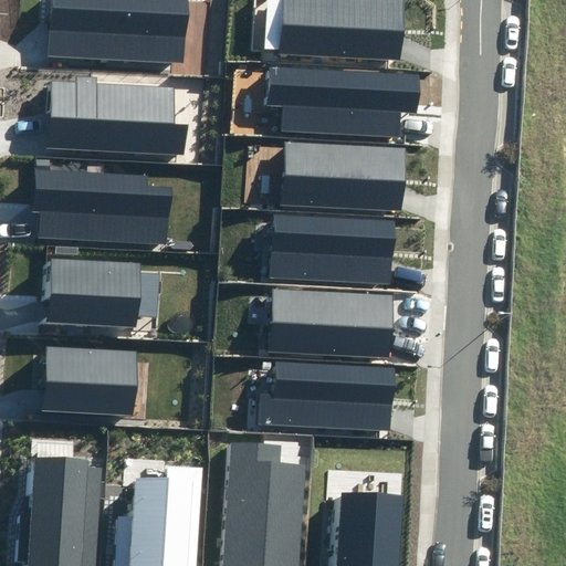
[(51,0),(49,56),(184,63),(186,0),(51,0)]
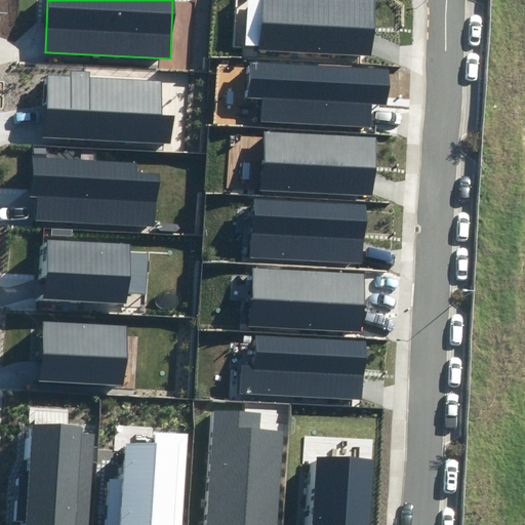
[(372,0),(260,0),(259,51),(370,56),(372,0)]
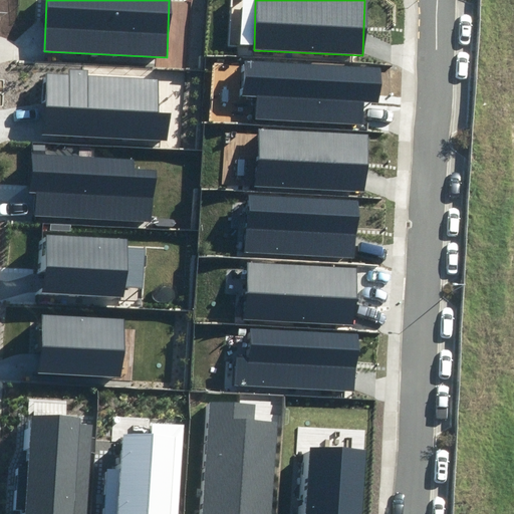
[(256,118),(363,123),(364,101),(379,102),(380,67),(246,61),(245,94),(257,94),(256,118)]
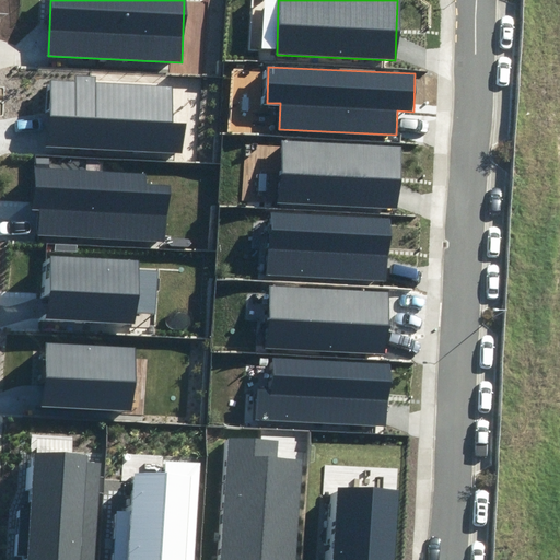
[(46,144),(186,153),(187,123),(170,121),(172,88),(96,83),(97,77),(76,74),(76,82),(50,81),(46,144)]
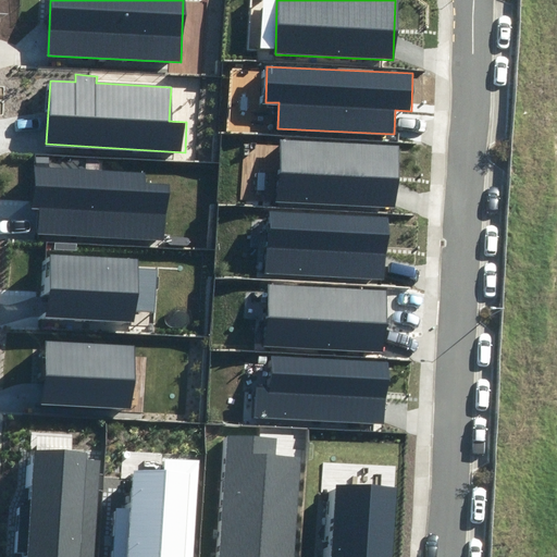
[(277,201),(396,207),(398,144),(281,138),(277,201)]
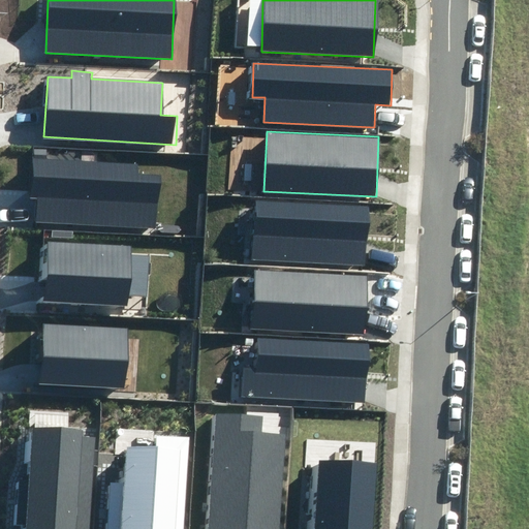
[(37,223),(157,229),(159,177),(136,176),(137,164),(33,159),(31,197),(38,197),(37,223)]
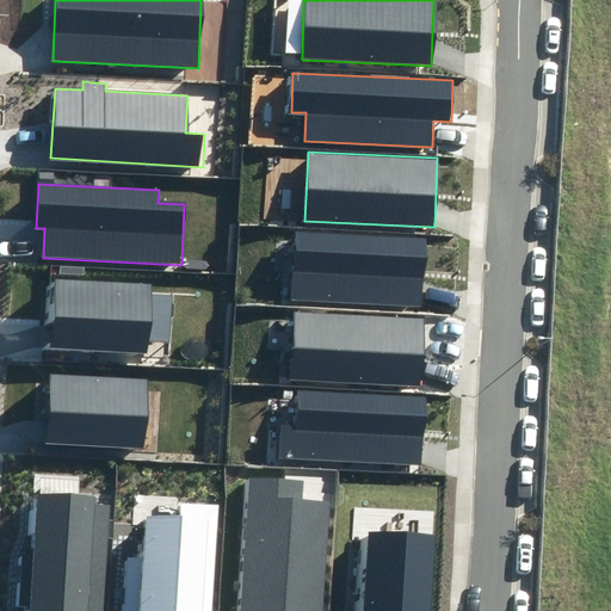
[(292,234),(290,300),(425,306),(427,240),(292,234)]
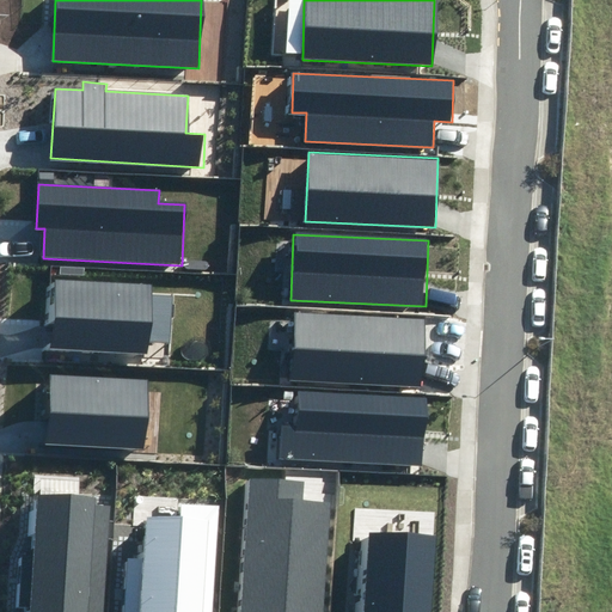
[(53,348),(147,353),(147,341),(172,342),(175,297),(152,295),(152,285),(55,280),(53,348)]
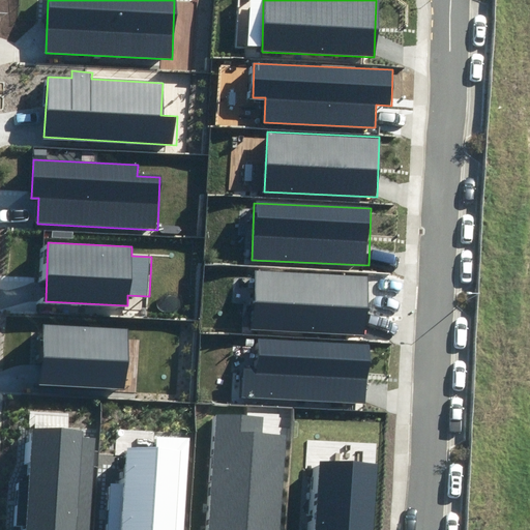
[(252,330),(364,335),(367,276),(254,271),(252,330)]
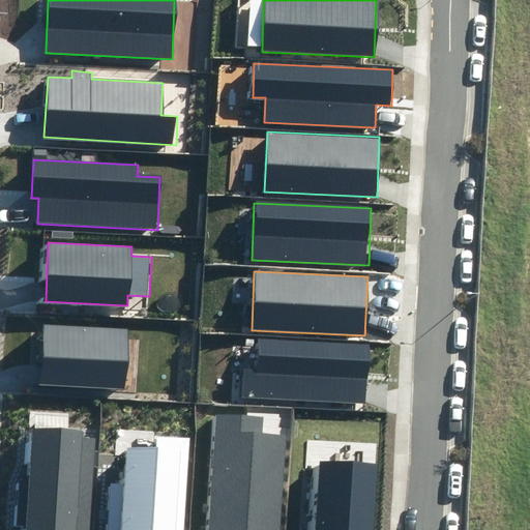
[(40,385),(126,388),(128,330),(42,327),(40,385)]
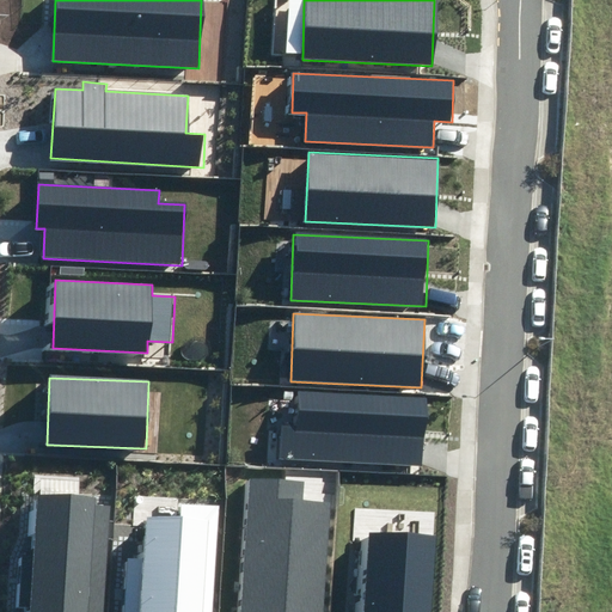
[(282,426),(280,458),(422,465),(426,398),(298,391),(295,427),(282,426)]
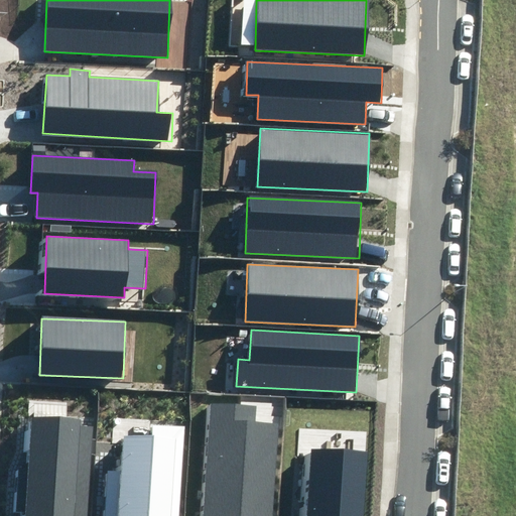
[(205,515),(271,515),(276,422),(257,421),(257,406),(211,403),(205,515)]
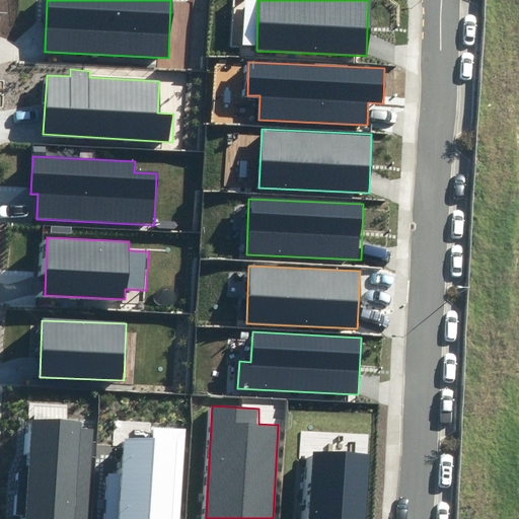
[(25,518),(87,518),(94,430),(81,429),(81,424),(34,420),(30,474),(20,473),(17,514),(26,514),(25,518)]
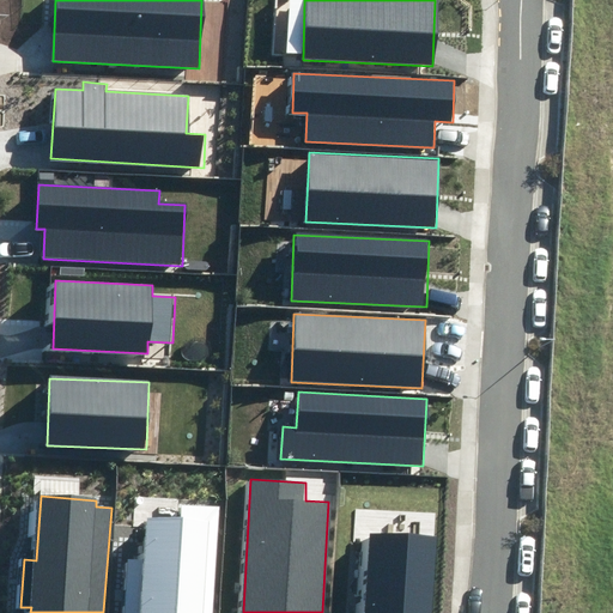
[(212,612),(216,504),(184,504),(183,517),(146,516),(145,560),(122,560),(120,612),(212,612)]
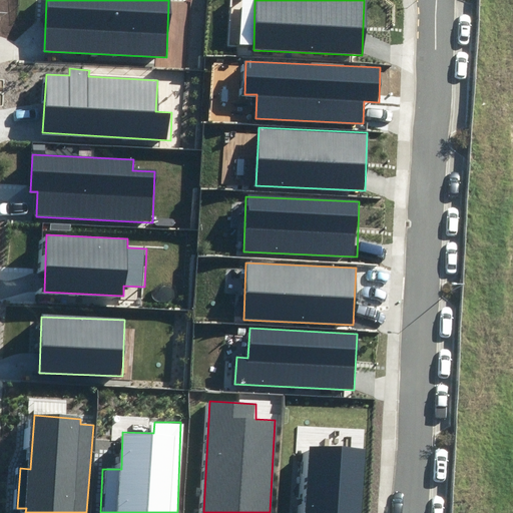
[(304,512),(359,512),(362,449),(308,446),(304,512)]
